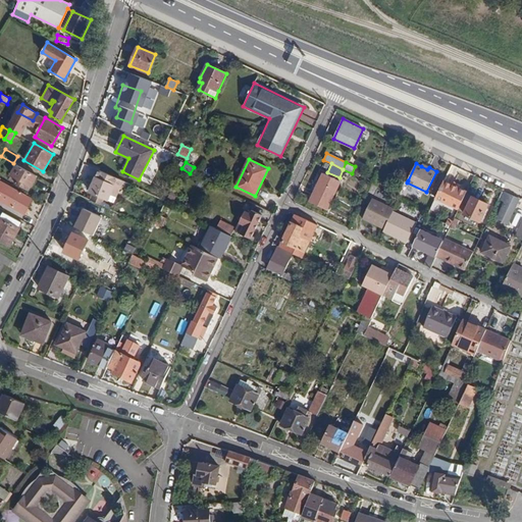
[(38,175),(16,164),(11,174),(19,179),(32,187),(38,175)]
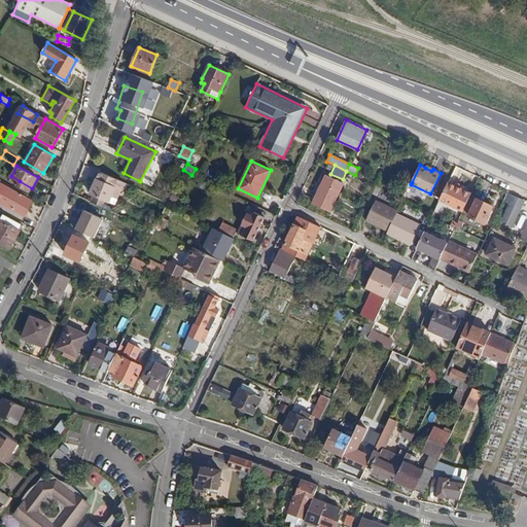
[(118,180),(100,172),(96,181),(91,194),(94,195),(105,200),(109,202),(111,196),(118,180)]
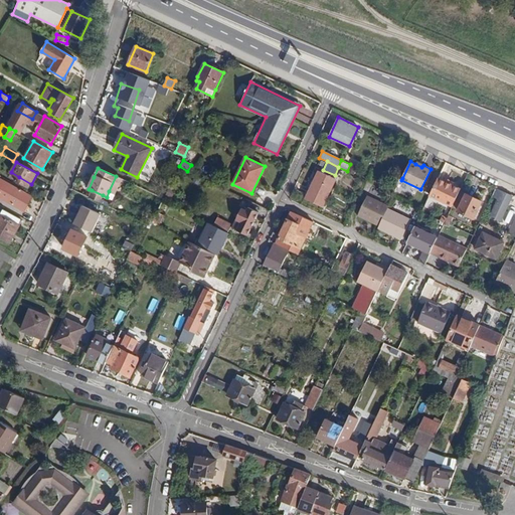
[(336,179),(318,171),(305,198),(323,207),(336,179)]
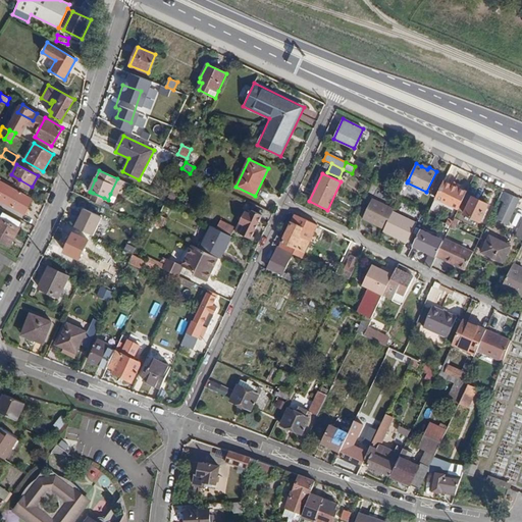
[(95,179),(92,177),(87,190),(90,192),(95,179)]
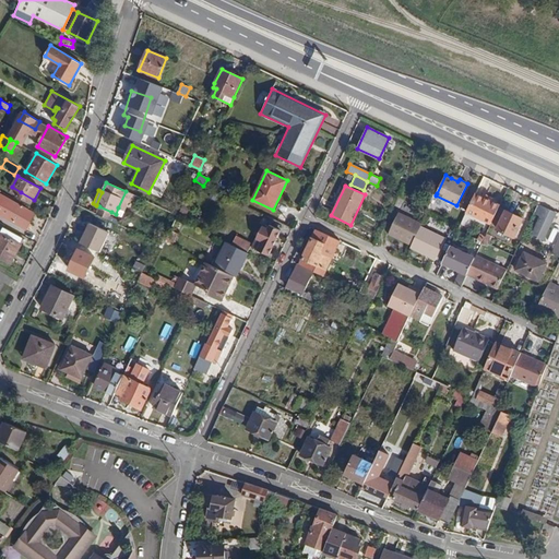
[(429,209),(436,195),(437,193),(429,190),(421,204),(429,209)]
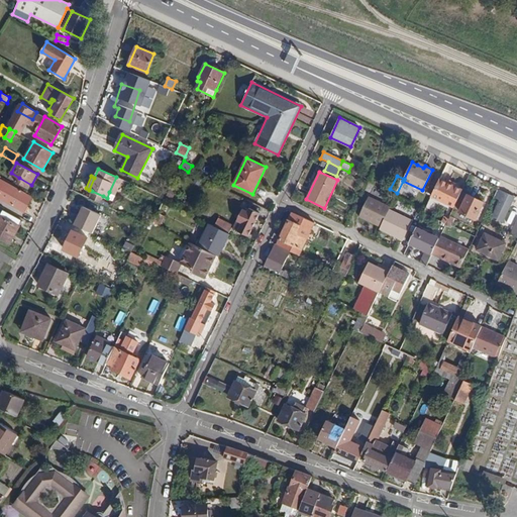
[(115,194),(122,180),(116,177),(109,192),(115,194)]
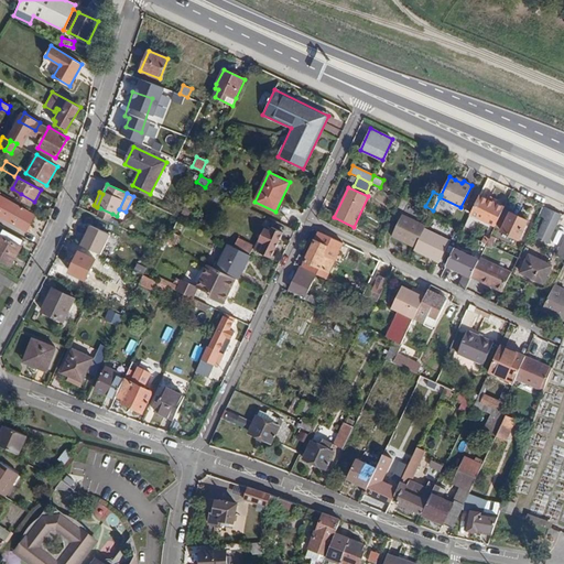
[(18,198),(31,206),(34,202),(21,194),(18,198)]
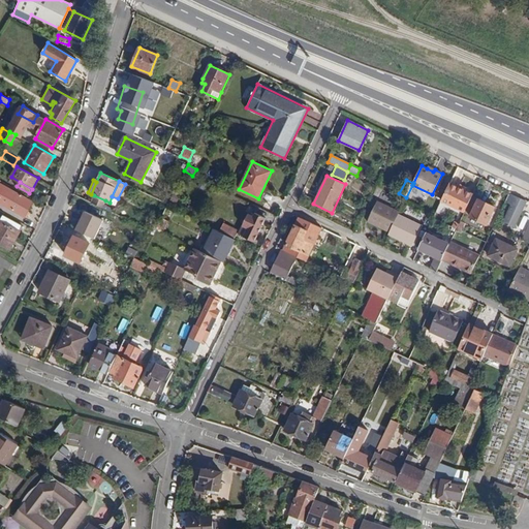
[(33,201),(0,183),(0,203),(25,217),(33,201)]
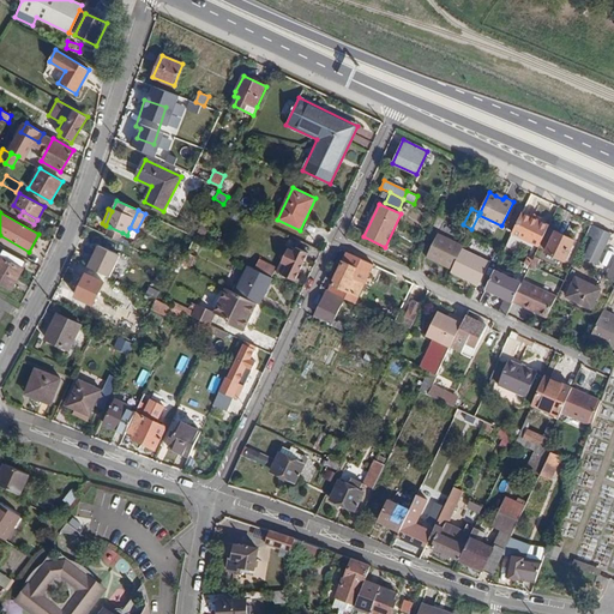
[(540,246),(548,228),(551,226),(522,212),(512,233),(540,246)]
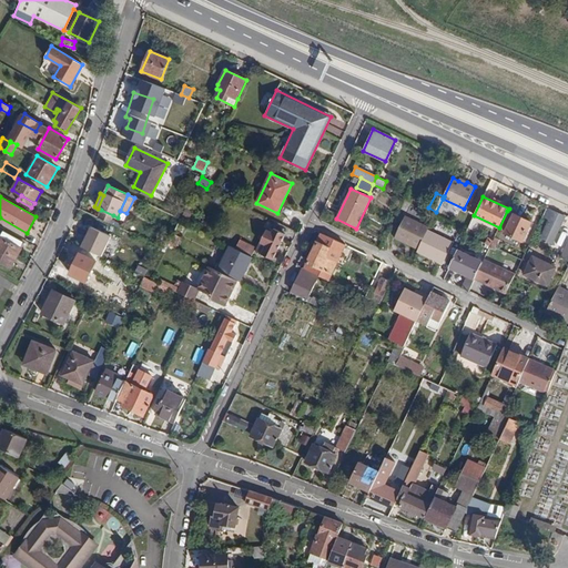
[(565,216),(548,209),(545,216),(549,220),(541,237),(553,242),(565,216)]
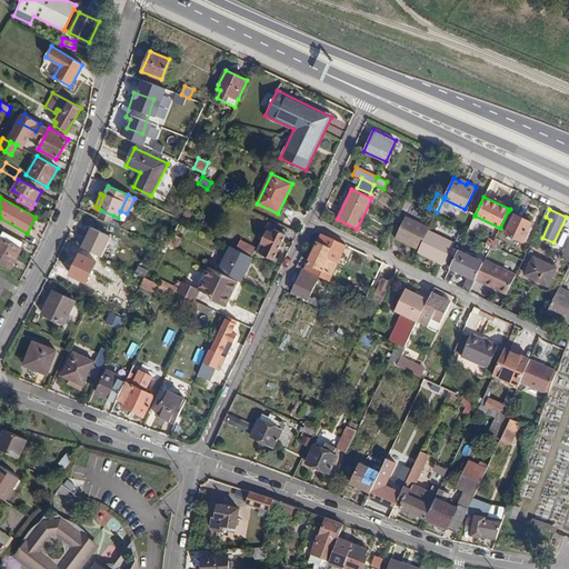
[(113,216),(101,210),(98,217),(109,222),(113,216)]
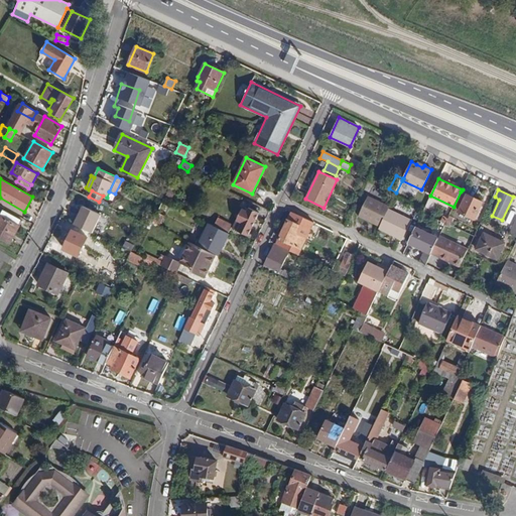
[(483,202),(461,191),(454,207),(454,208),(475,219),(483,202)]
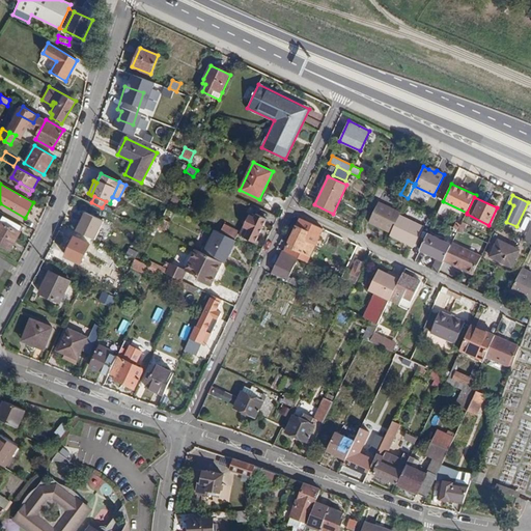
[(186,207),(192,211),(197,202),(191,199),(186,207)]
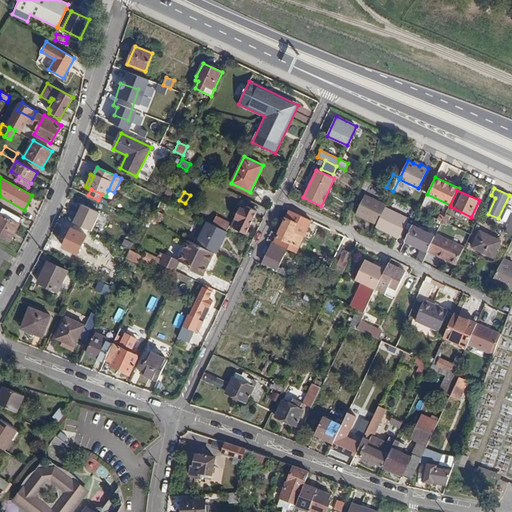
[(377,224),(385,207),(386,205),(365,195),(356,214),(377,224)]
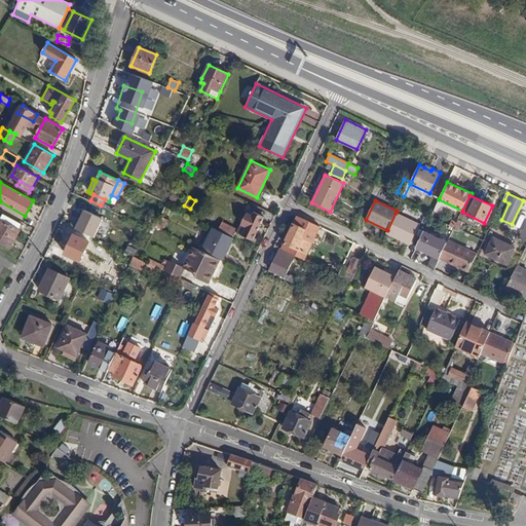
[(247,213),(238,230),(237,232),(248,237),(253,240),(264,217),(254,212),(252,215),(247,213)]
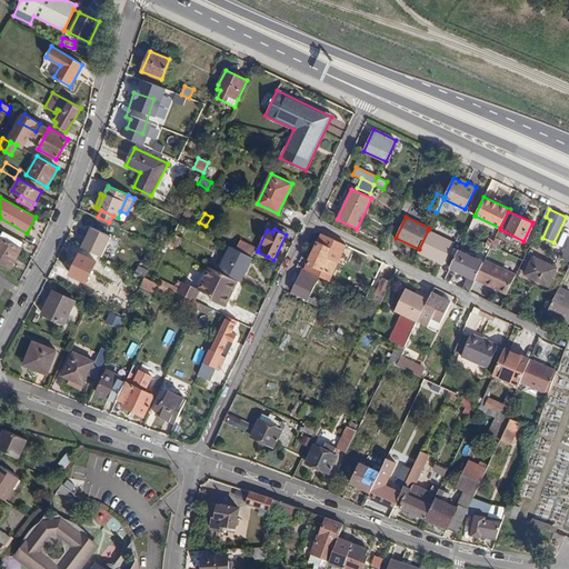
[(109,239),(91,230),(85,246),(102,253),(107,245),(109,239)]
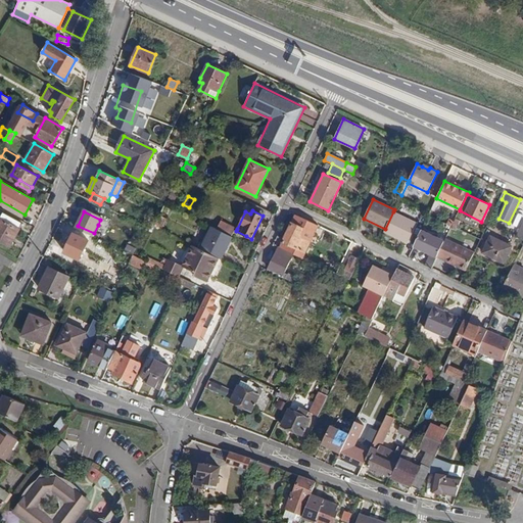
[(393,211),(385,229),(384,231),(408,243),(417,224),(393,211)]
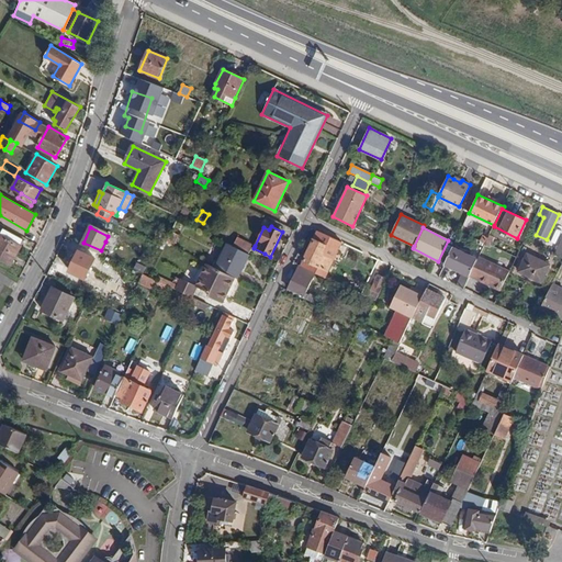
[(24,240),(3,228),(0,235),(0,258),(11,265),(24,240)]
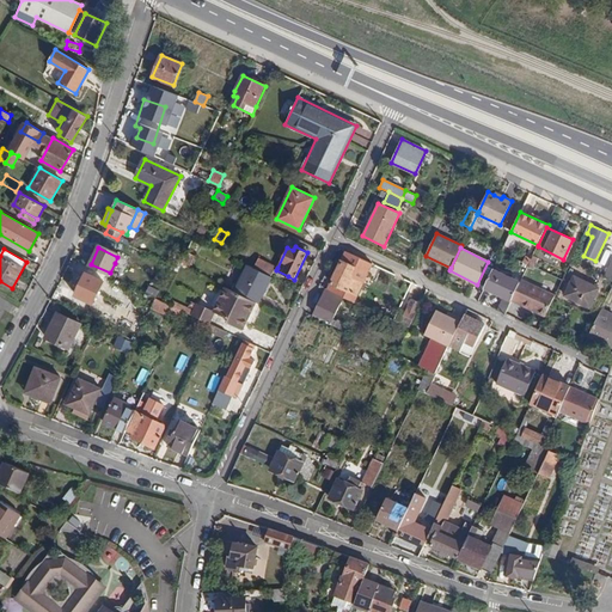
[(533,255),(534,252),(528,250),(522,262),(528,265),(533,255)]
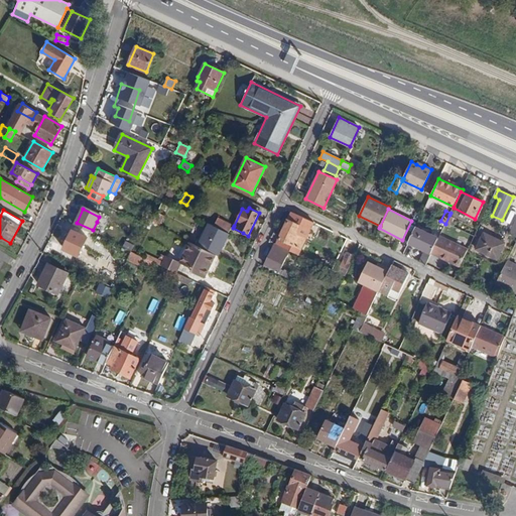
[(285,248),(288,250),(298,254),(313,222),(292,212),(279,240),(288,244),(285,248)]
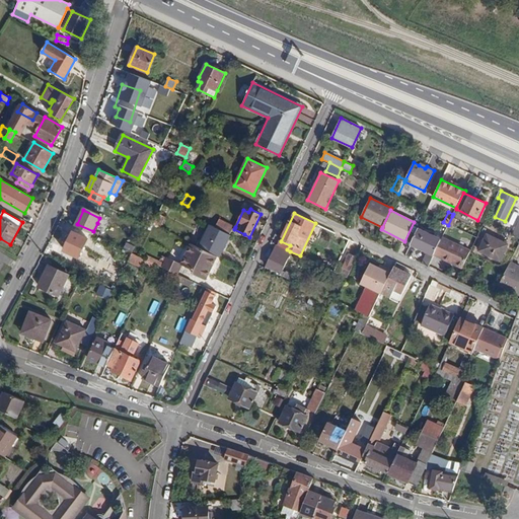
[(154,224),(160,227),(165,217),(158,214),(154,224)]
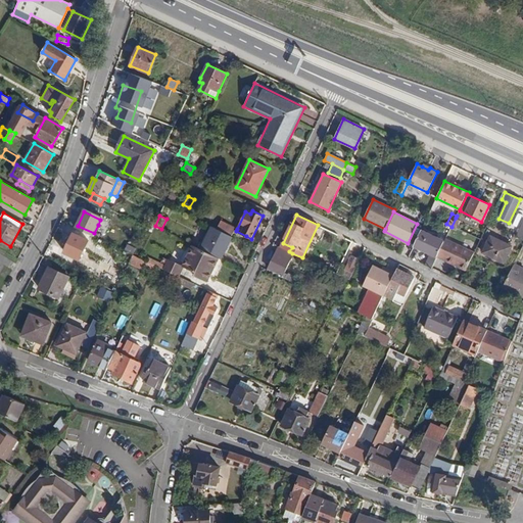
[(211,218),(208,225),(210,226),(217,229),(224,232),(228,225),(229,221),(221,218),(220,221),(211,218)]
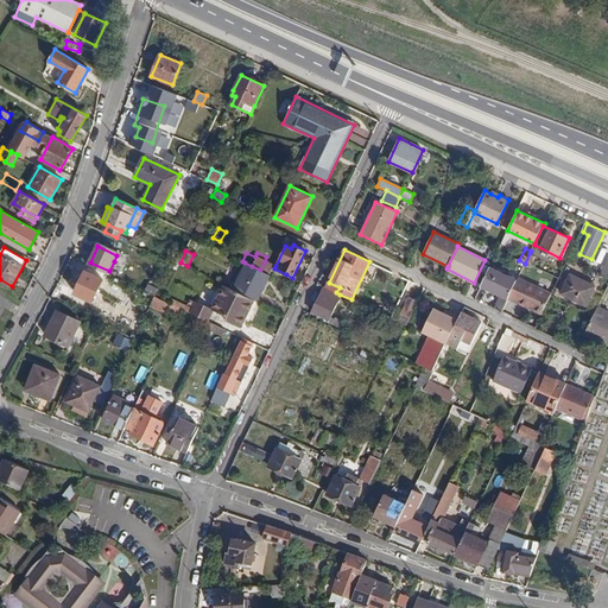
[(530,253),(525,264),(531,266),(536,255),(530,253)]
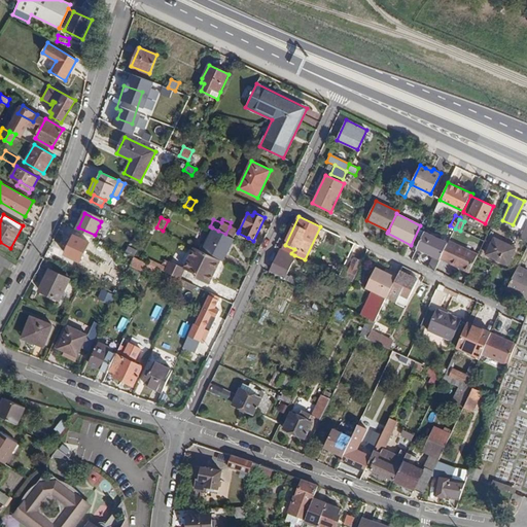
[(245,243),(248,238),(238,233),(239,231),(230,226),(225,234),(234,238),(245,243)]
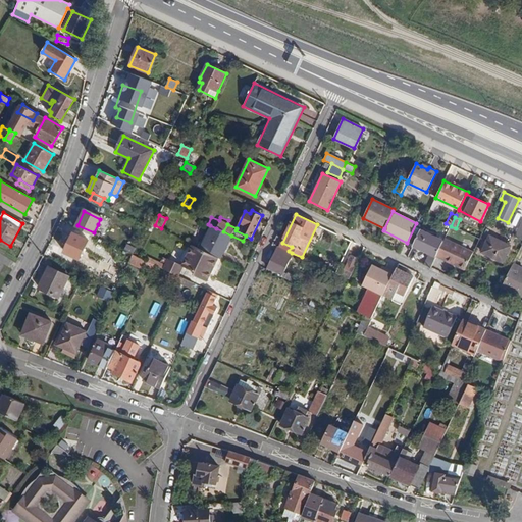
[(223,231),(216,228),(210,225),(200,248),(219,258),(220,258),(231,236),(223,231)]
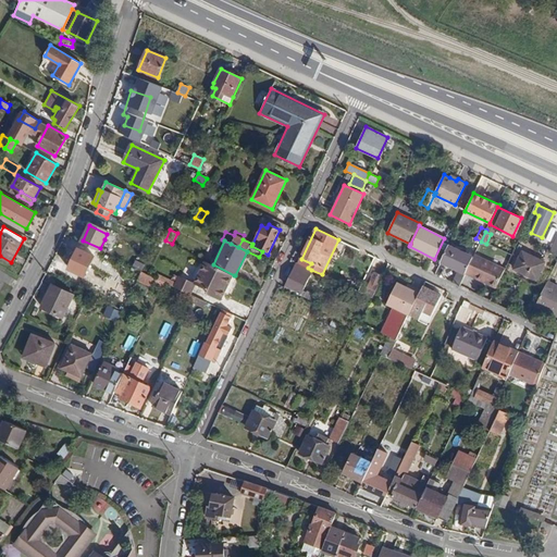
[(474,257),(449,245),(441,262),(458,271),(453,282),(460,286),(466,273),(470,264),(474,257)]
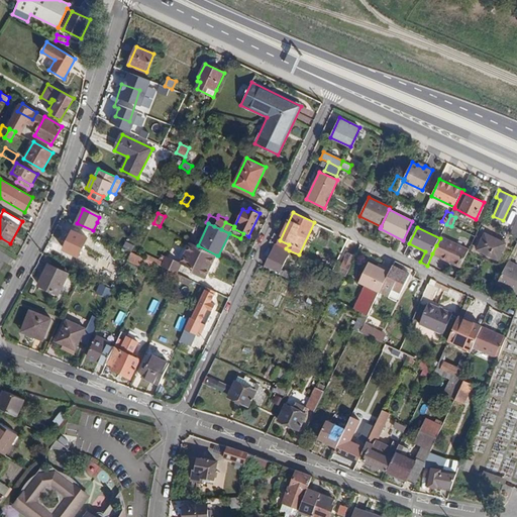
[(88,237),(73,229),(64,249),(78,256),(88,237)]
